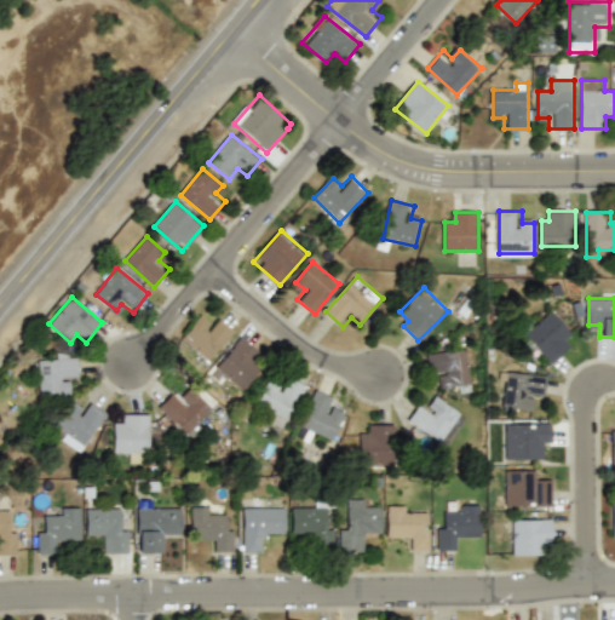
[(575,339),(547,313),(526,336),(553,362),(575,339)]
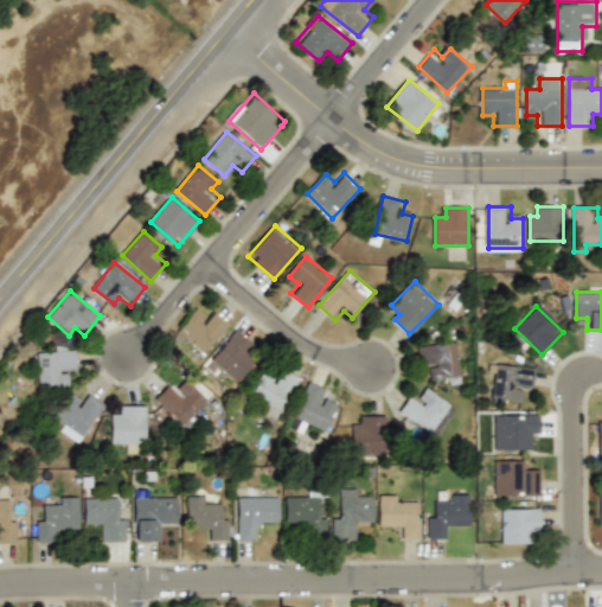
[(230,321),(212,308),(206,318),(196,311),(179,333),(207,353),(230,321)]
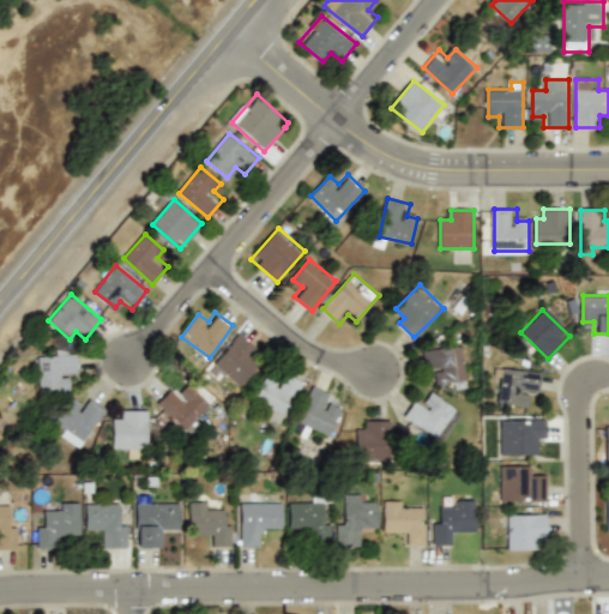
[(259,349),(241,333),(216,363),(242,385),(260,366),(251,357),(259,349)]
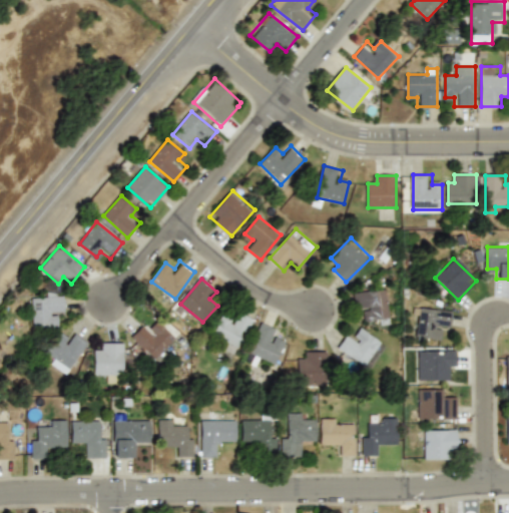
[(371,325),(391,323),(388,290),(356,292),(358,315),(370,314),(371,325)]
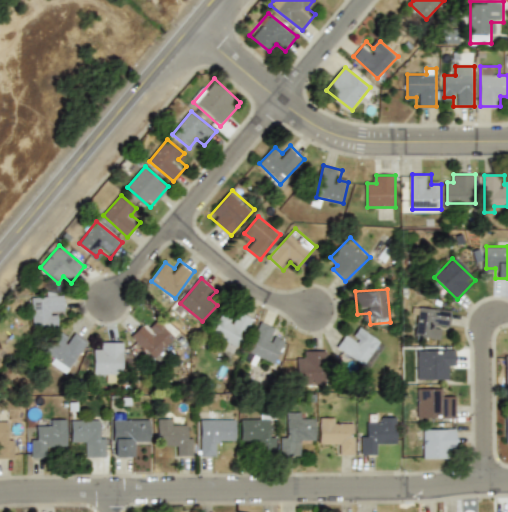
[(58,325),(57,314),(66,314),(65,293),(33,295),(36,327),(58,325)]
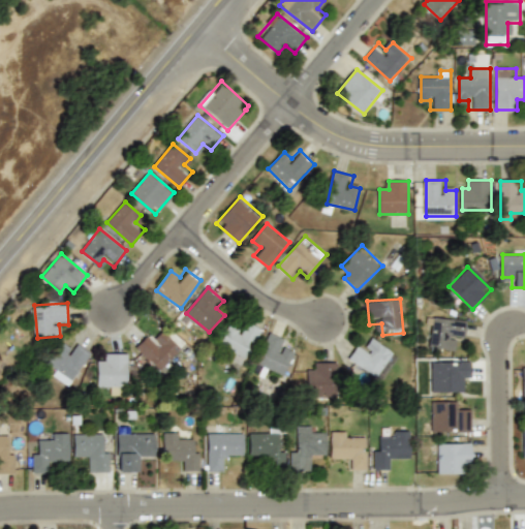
[(467,318),(430,317),(429,350),(455,351),(455,343),(466,343),(467,318)]
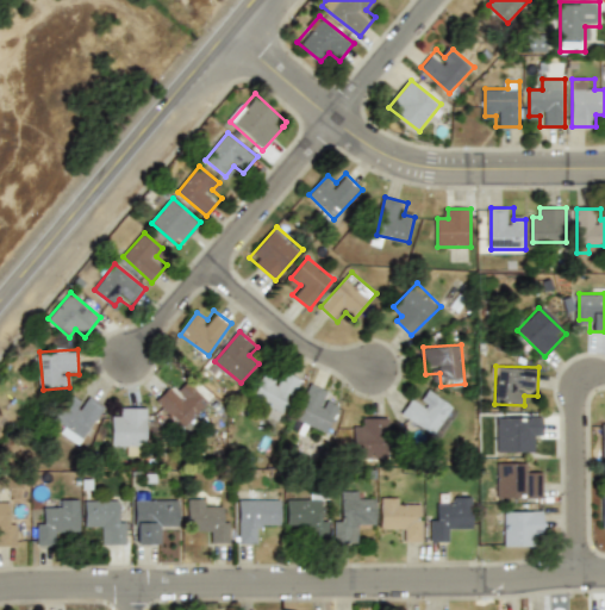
[(304,380),(284,369),(278,379),(267,373),(255,396),(285,414),(304,380)]
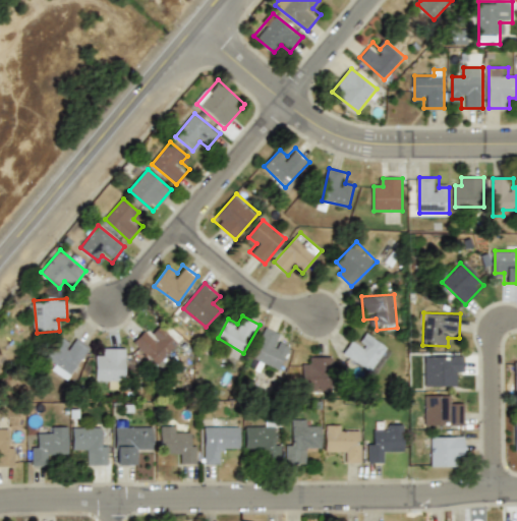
[(157,334),(151,327),(135,340),(161,367),(184,347),(165,326),(157,334)]
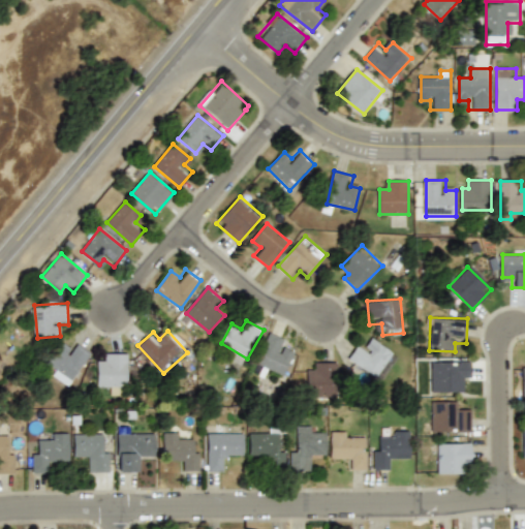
[(294,353),(284,349),(288,340),(271,332),(257,363),(285,375),(294,353)]
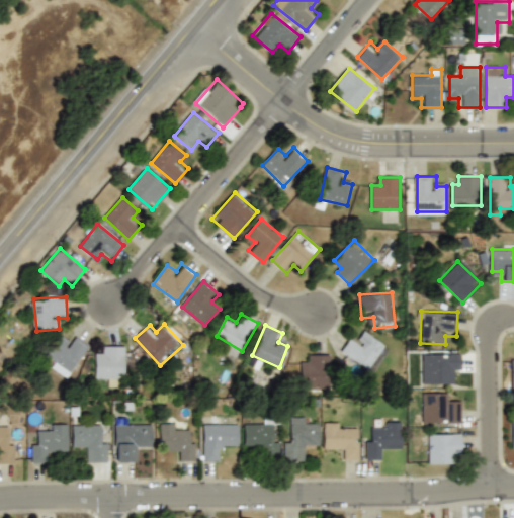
[(374,372),(391,348),(367,332),(362,340),(354,335),(343,351),(374,372)]
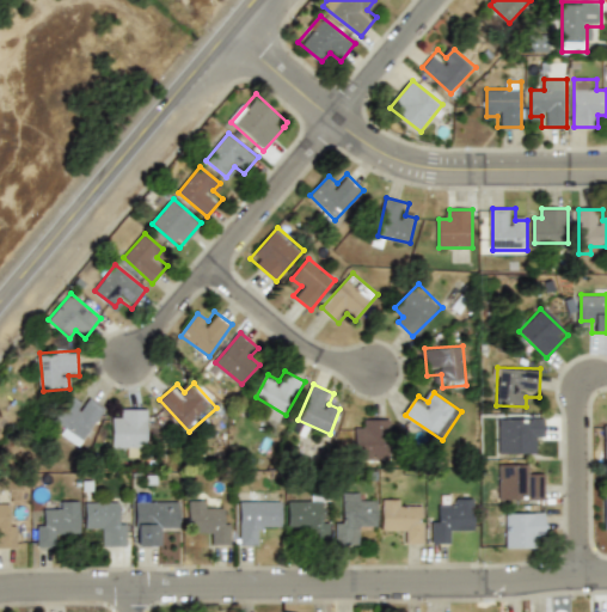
[(83,403),(72,397),(57,418),(67,424),(62,433),(81,446),(108,407),(87,395),(83,403)]
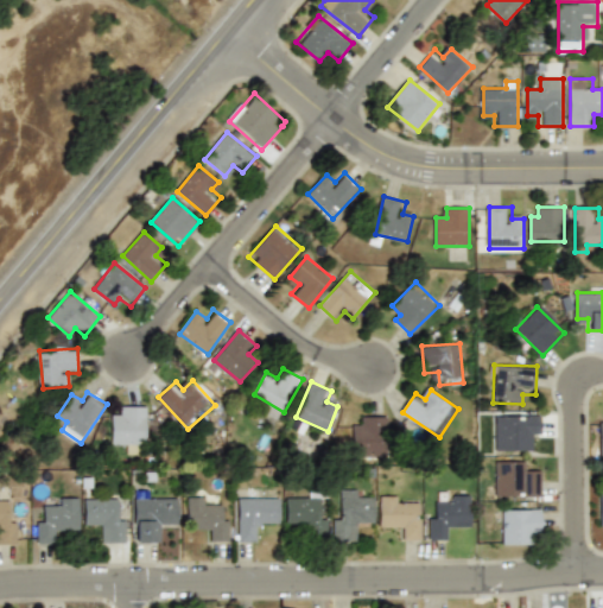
[(147,454),(147,406),(116,406),(116,442),(125,442),(125,454),(147,454)]
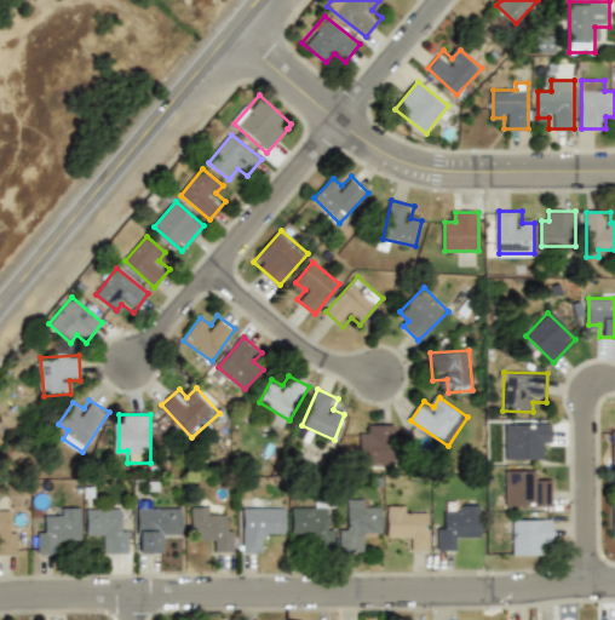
[(507,459),(542,459),(542,447),(555,447),(555,423),(507,423),(507,459)]
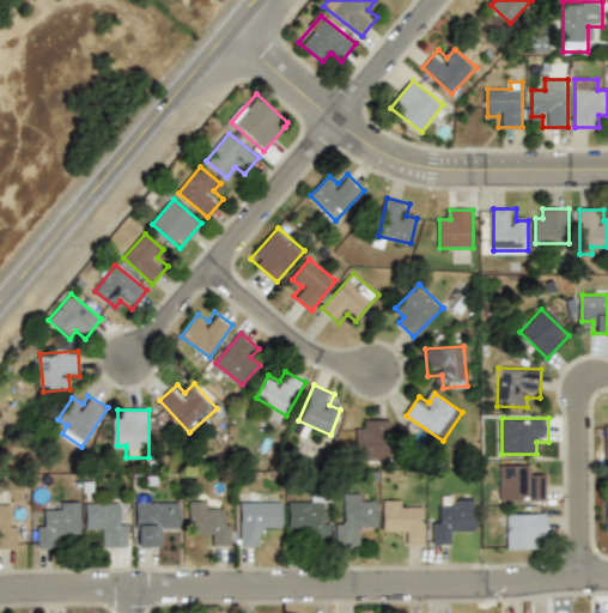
[(358,456),(393,456),(393,419),(369,419),(369,430),(358,430),(358,456)]
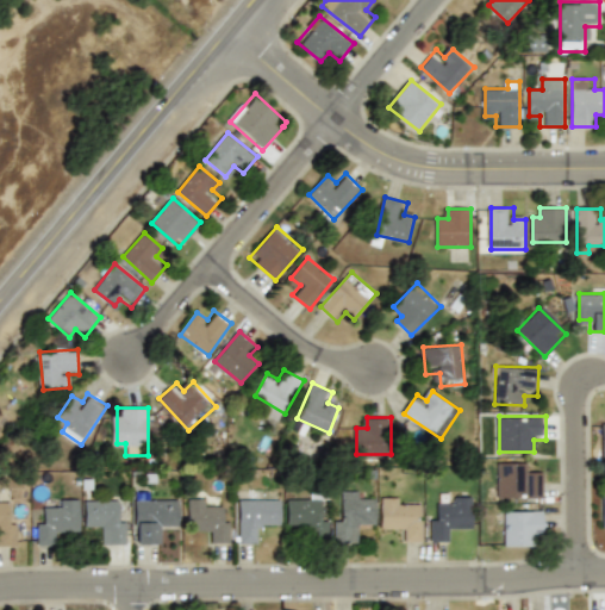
[(546,473),(523,473),(523,462),(499,462),(499,498),(546,498),(546,473)]
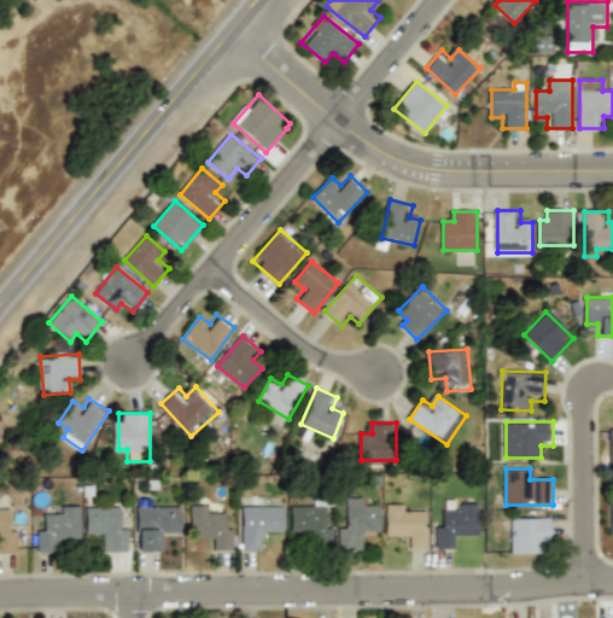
[(342,499),(342,548),(360,549),(360,536),(381,536),(381,503),(372,503),(372,499),(342,499)]
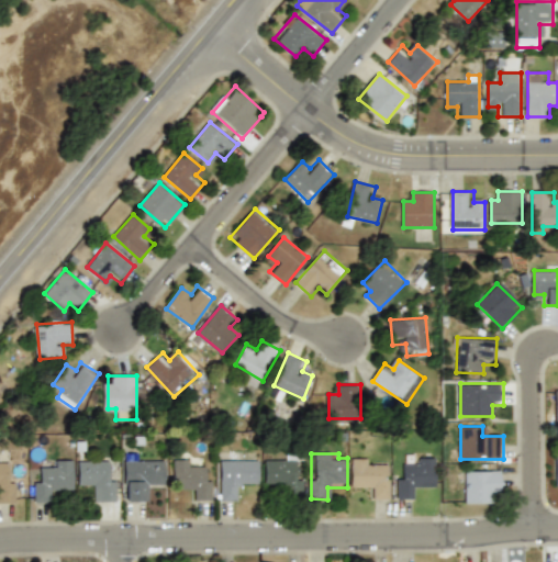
[(437,489),(437,458),(416,458),(416,469),(399,469),(399,499),(417,499),(417,489),(437,489)]
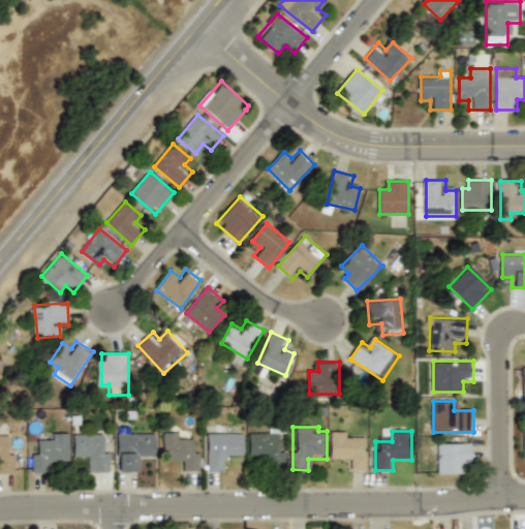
[(164,461),(186,461),(186,471),(201,471),(201,441),(187,441),(187,432),(164,432),(164,461)]
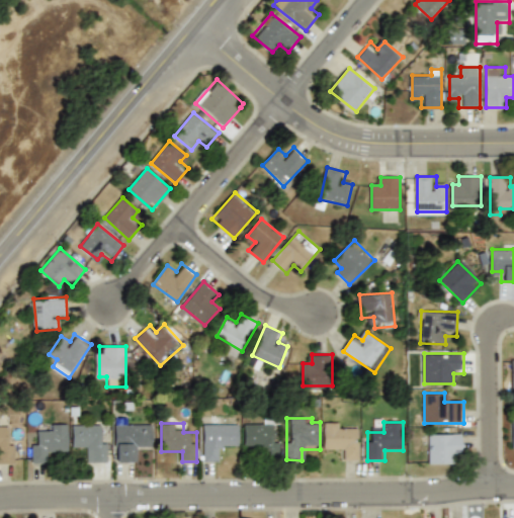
[(280,434),(273,434),(273,423),(245,423),(245,446),(264,446),(264,458),(280,458),(280,434)]
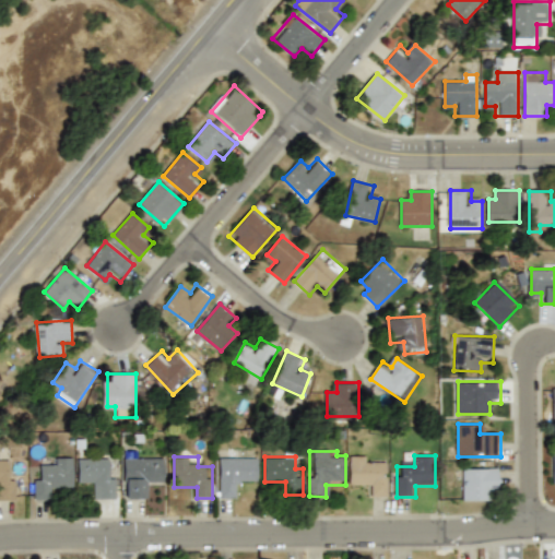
[(55,499),(55,488),(74,488),(74,458),(51,458),(51,468),(36,468),(36,500),(55,499)]
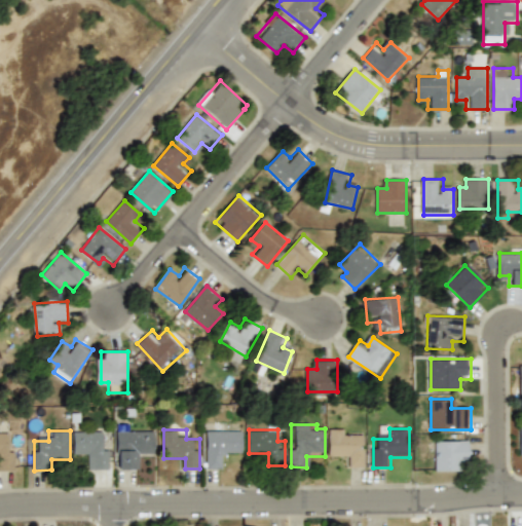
[(110,470),(110,430),(75,430),(75,452),(85,452),(85,470),(110,470)]
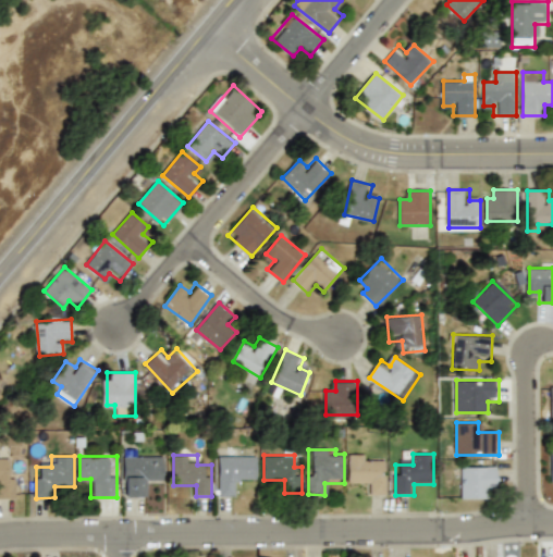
[(125,456),(125,497),(148,497),(148,486),(156,486),(156,477),(164,477),(164,456),(125,456)]
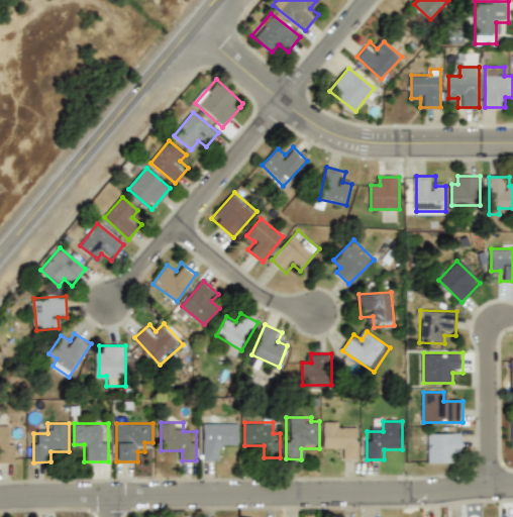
[(238,423),(204,423),(204,460),(217,460),(217,449),(237,449),(238,423)]
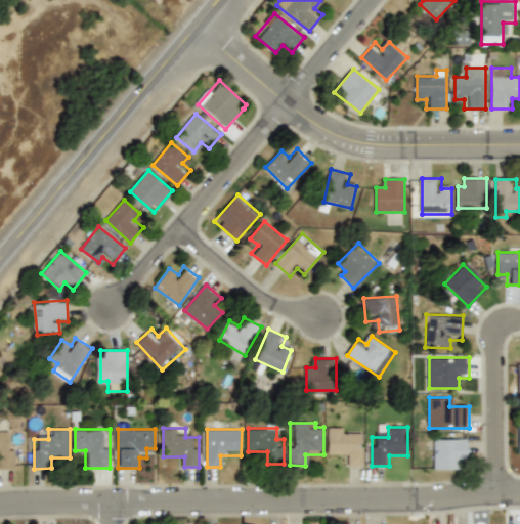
[(7,430),(0,430),(0,469),(16,469),(15,441),(8,441),(7,430)]
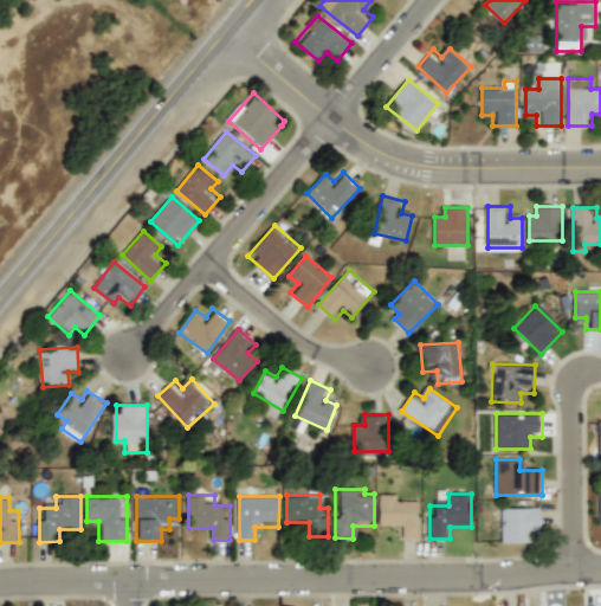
[(380,527),(401,526),(401,539),(421,537),(421,497),(380,497),(380,527)]
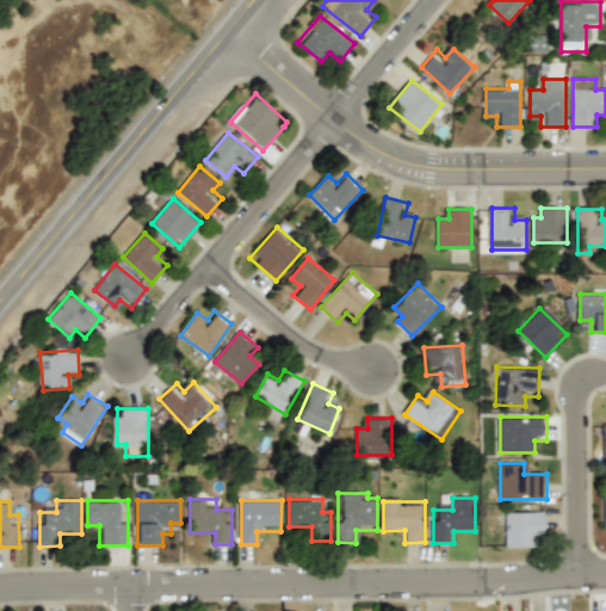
[(545,512),(504,512),(504,536),(512,536),(512,547),(535,547),(535,536),(545,536),(545,512)]
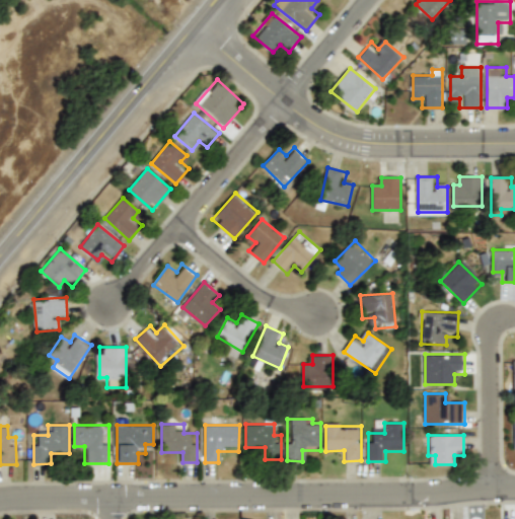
All buildings are outlined.
